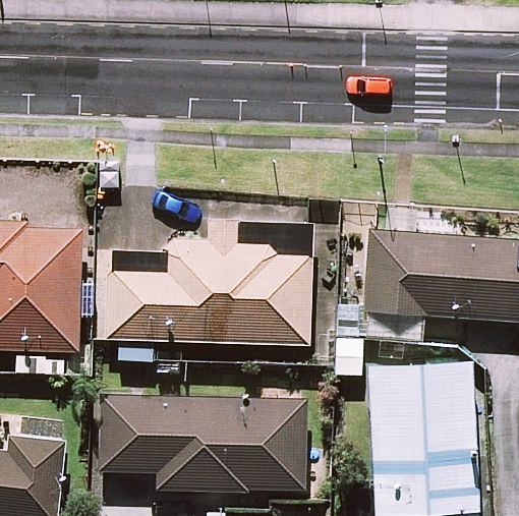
[(172,241),(172,249),(105,247),(104,273),(102,340),(310,346),(312,258),(313,223),(238,221),(211,220),(210,242),(172,241)]
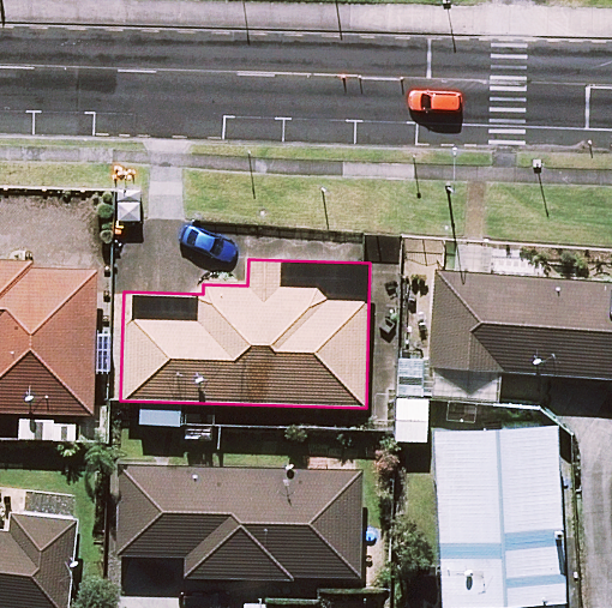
[(100,271),(0,265),(0,410),(91,416),(100,271)]
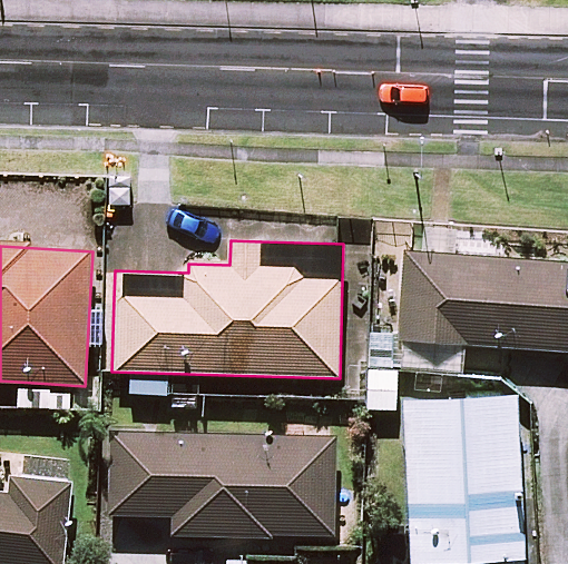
[(567,265),(408,255),(400,370),(462,374),(464,346),(567,353),(567,265)]
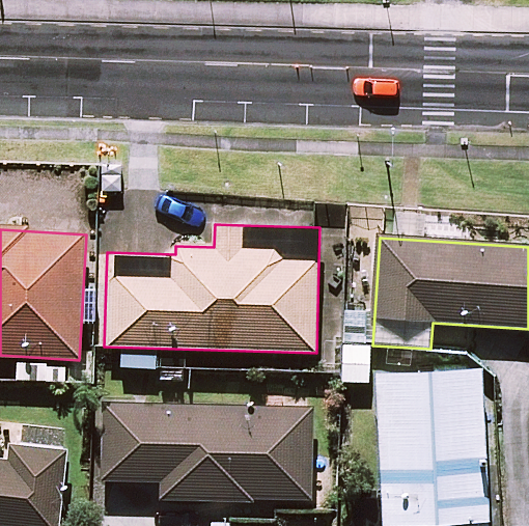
[(489,525),(482,367),(378,371),(384,519),(355,520),(355,525),(489,525)]
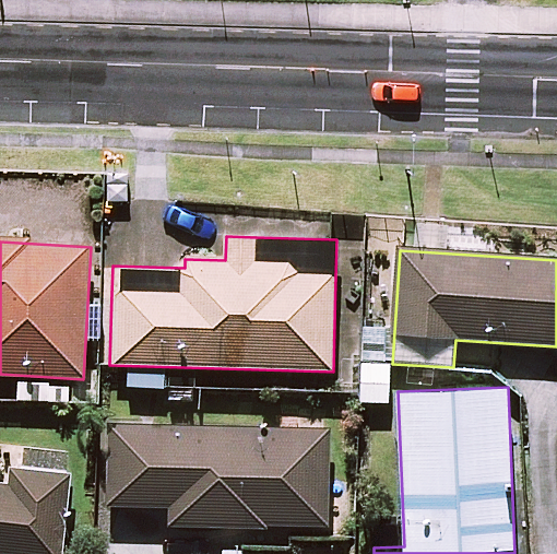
[(330,527),(329,431),(108,431),(108,506),(170,506),(170,527),(330,527)]
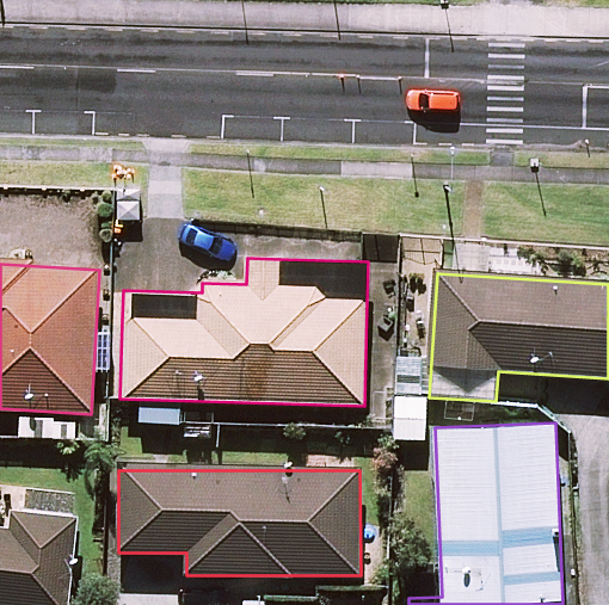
[(68,604),(77,519),(0,511),(0,604),(68,604)]
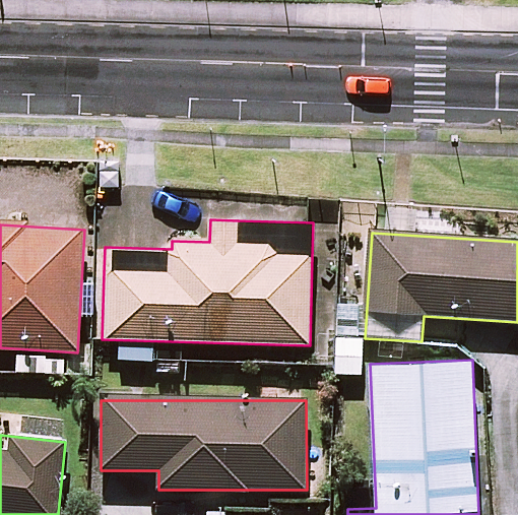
All buildings are outlined.
